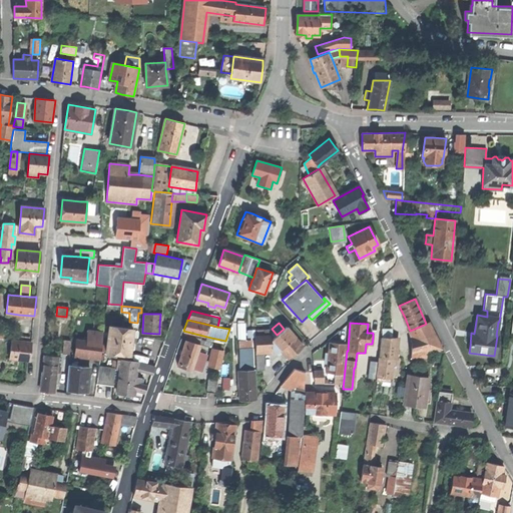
[(428,323),(426,324),(410,331),(411,338),(412,357),(442,349),(428,323)]
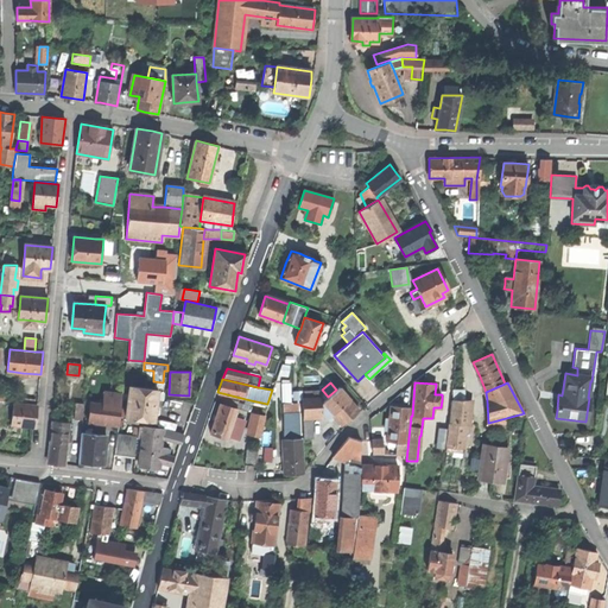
[(130,386),(125,417),(153,420),(153,413),(154,413),(157,412),(157,410),(158,406),(157,404),(156,404),(157,390),(130,386)]
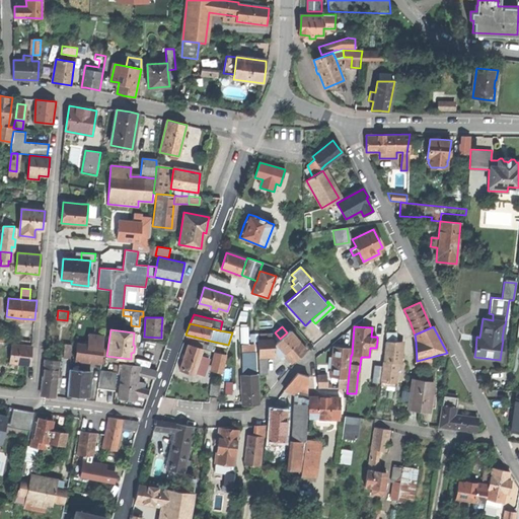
[(280,339),(275,345),(284,354),(292,363),(306,349),(290,330),(287,332),(280,339)]
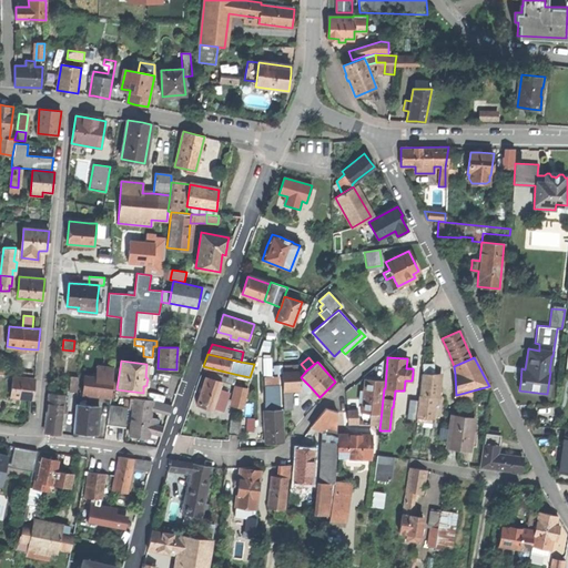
[(70,376),(69,391),(110,395),(112,379),(112,378),(113,368),(97,366),(95,377),(83,376),(83,377),(70,376)]
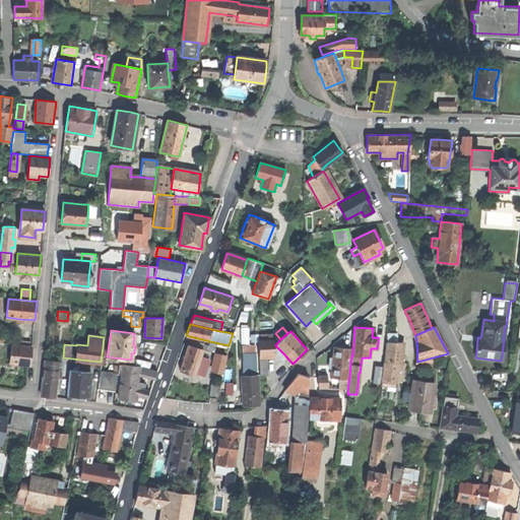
[(275,354),(275,353),(275,345),(275,340),(269,340),(269,335),(261,336),(261,341),(259,341),(260,375),(267,375),(266,355),(275,354)]
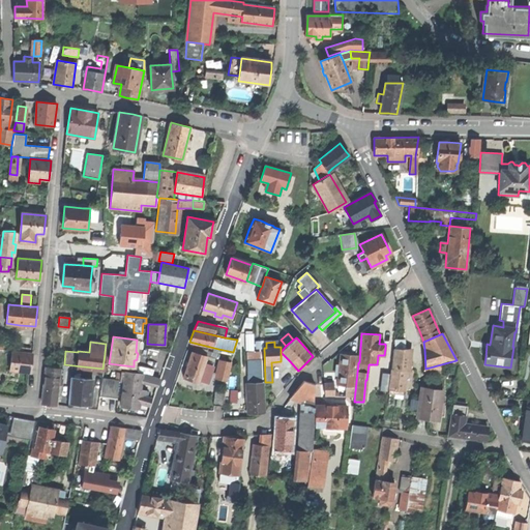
[(215,358),(218,349),(198,344),(195,352),(215,358)]
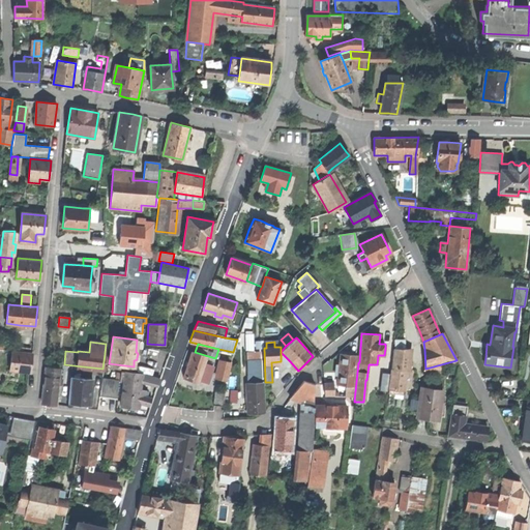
[(406,370),(406,349),(393,349),(391,370),(389,388),(403,389),(404,370),(406,370)]
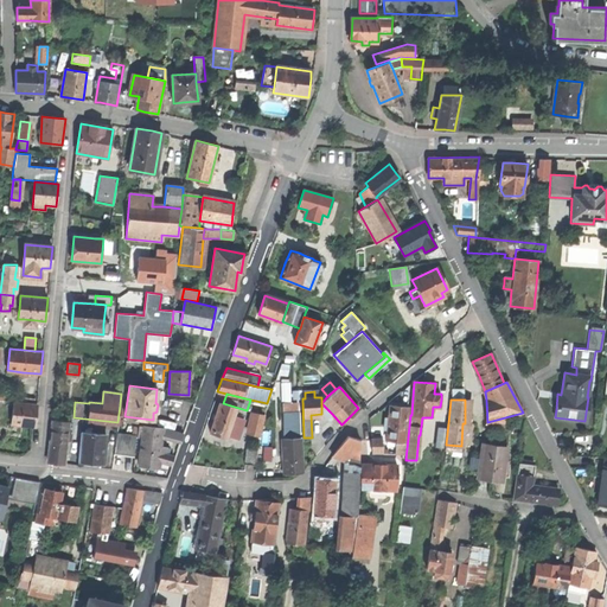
[(24,425),(34,426),(37,404),(13,402),(11,423),(24,425)]
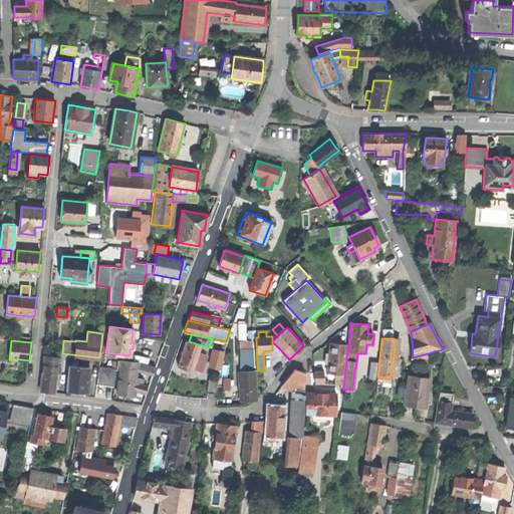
[(198,352),(200,345),(186,341),(182,354),(178,366),(192,370),(196,358),(199,359),(201,353),(198,352)]
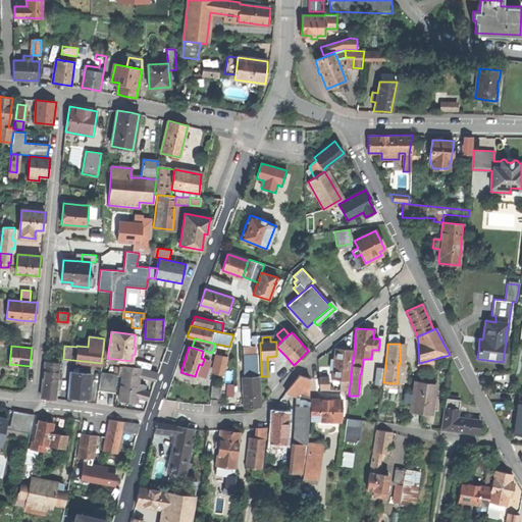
[(283,358),(285,356),(276,347),(276,355),(280,360),(283,358)]
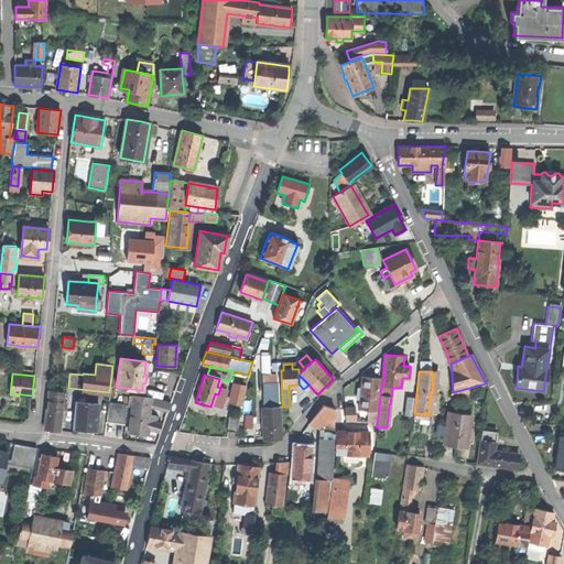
[(368,411),(377,412),(380,378),(376,378),(362,377),(361,390),(360,399),(359,410),(364,411),(368,411)]
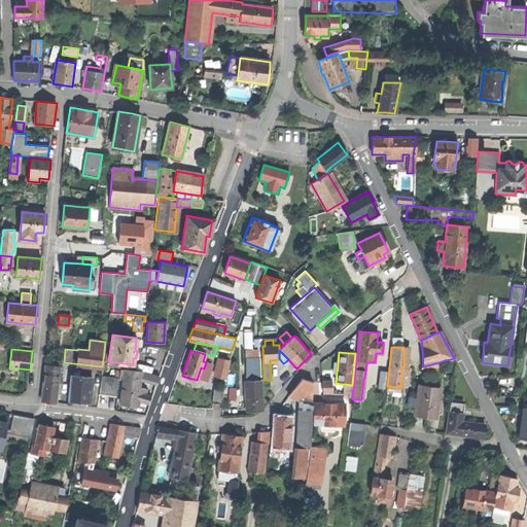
[(214,377),(224,379),(229,360),(219,357),(214,377)]
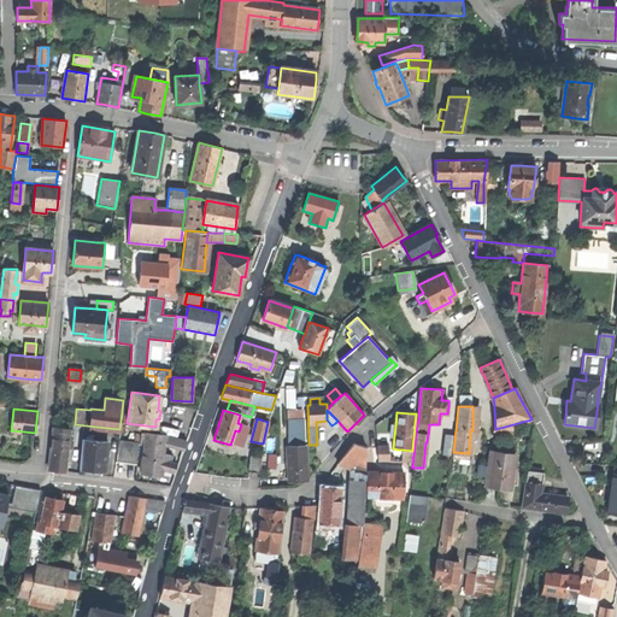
[(304,418),(303,418),(288,419),(289,446),(305,445),(304,418)]
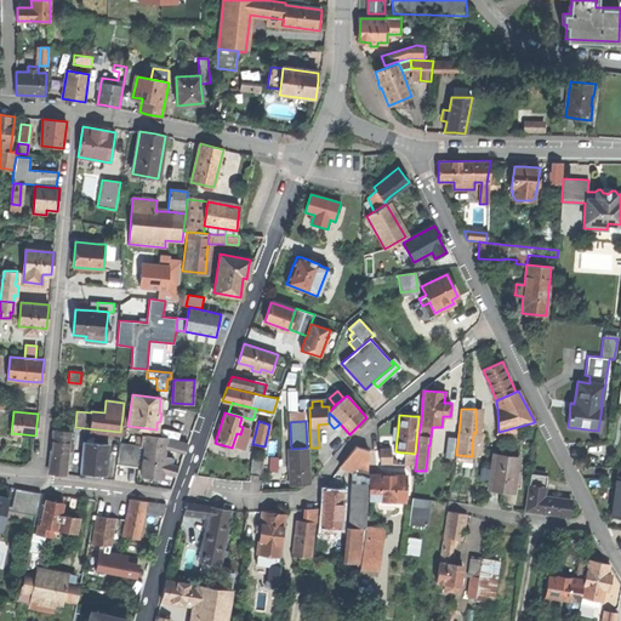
[(73,444),(69,444),(69,432),(53,431),(49,472),(56,473),(66,474),(68,451),(72,451),(73,444)]
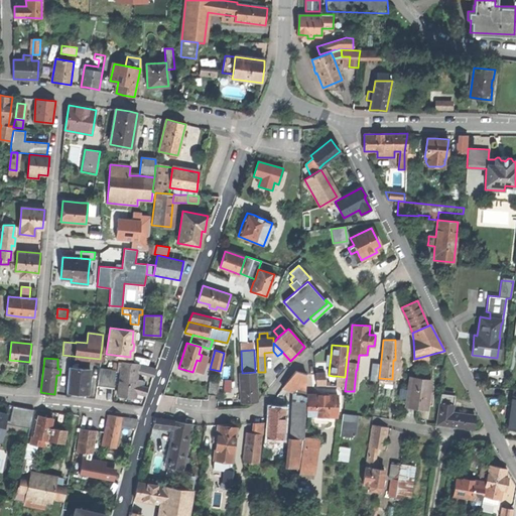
[(134,392),(144,395),(147,388),(140,385),(141,382),(141,379),(135,378),(136,370),(153,373),(155,368),(136,364),(117,361),(116,370),(120,371),(118,395),(133,397),(134,392)]
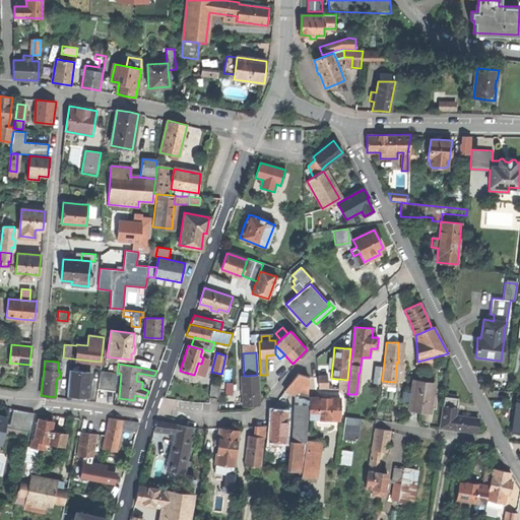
[(87,397),(90,373),(69,370),(67,395),(78,396),(87,397)]
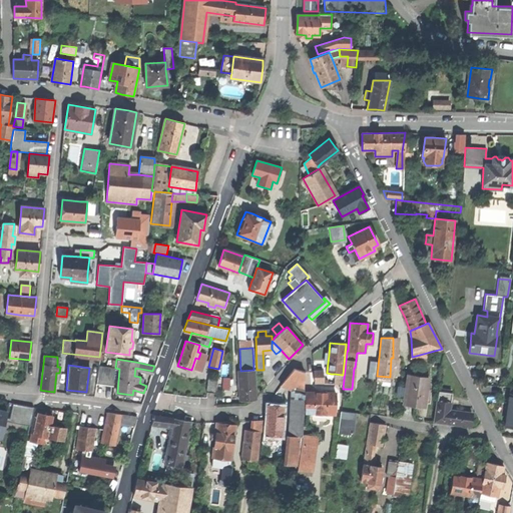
[(112,386),(114,368),(99,366),(96,384),(112,386)]
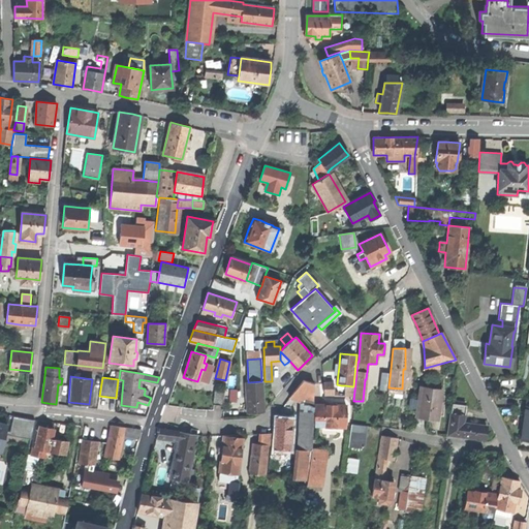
[(261,381),(248,382),(247,382),(248,392),(249,413),(263,412),(261,381)]
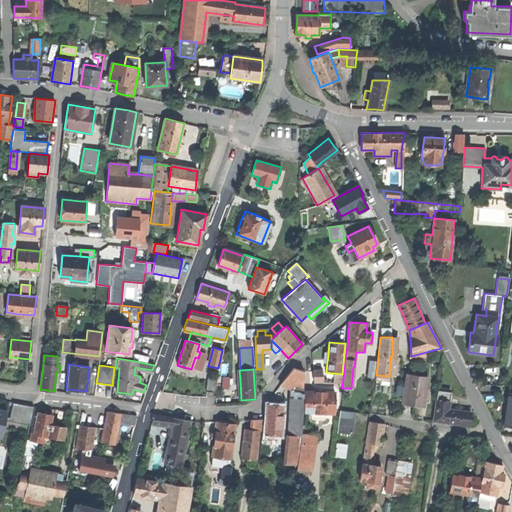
[(291,389),(303,393),(304,371),(293,369),(280,385),(291,389)]
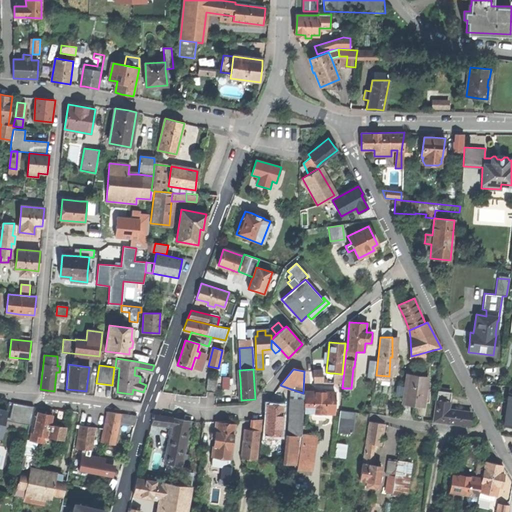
[(322,371),(313,372),(314,383),(322,383),(322,371)]
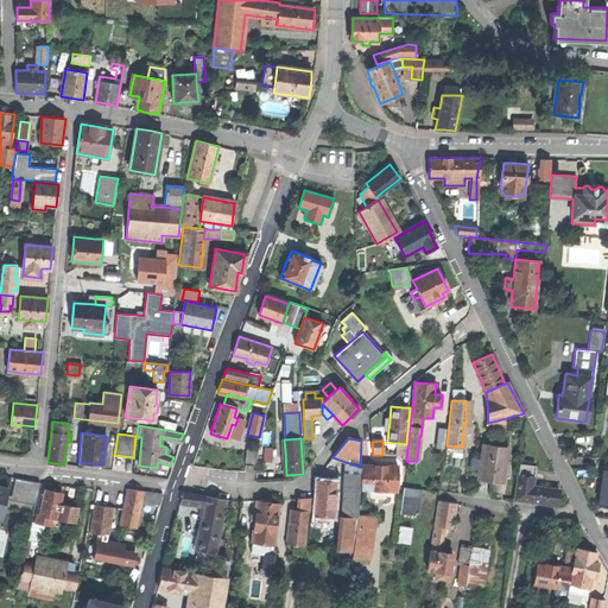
[(406,455),(406,444),(397,443),(396,455),(406,455)]
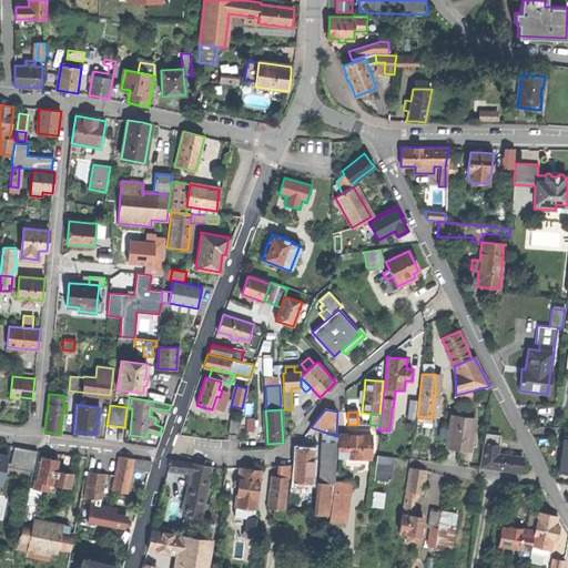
[(446,447),(469,452),(472,439),(475,418),(453,415),(450,426),(449,426),(446,447)]
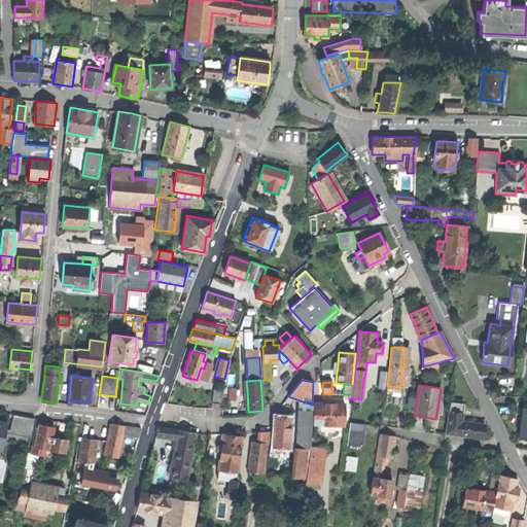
[(211,402),(222,403),(223,390),(213,389),(211,402)]
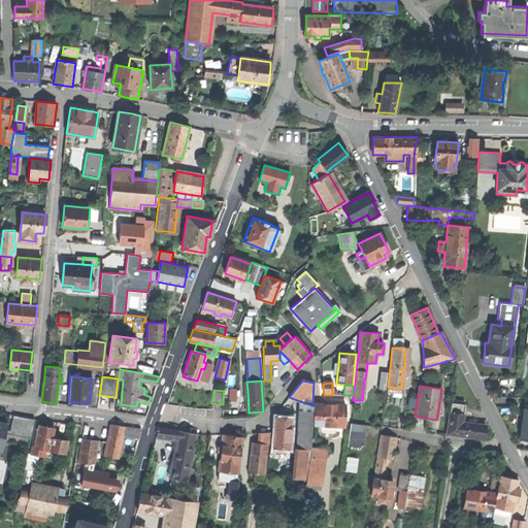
[(298,447),(310,448),(312,405),(300,401),(298,447)]
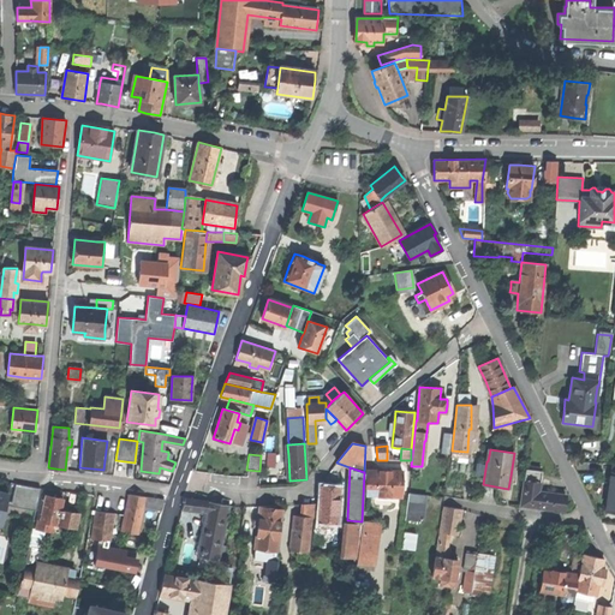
[(521,505),(563,511),(566,495),(553,494),(539,491),(543,471),(526,469),(521,505)]
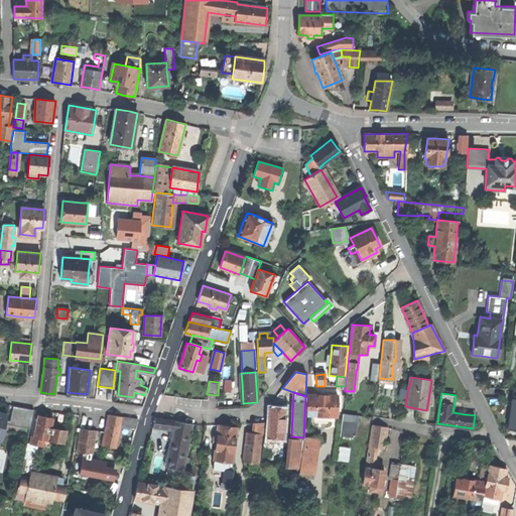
[(338,396),(306,395),(306,414),(323,414),(337,415),(338,396)]
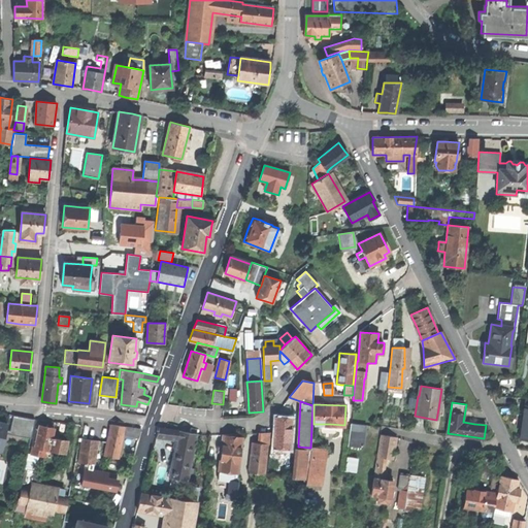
[(273,448),(290,449),(291,428),(292,418),(275,417),(273,448)]
